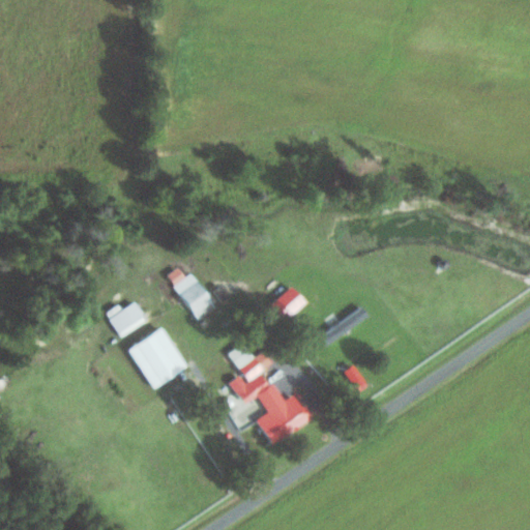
[(214,307),(192,272),(184,276),(177,267),(167,274),(196,320),(214,307)]
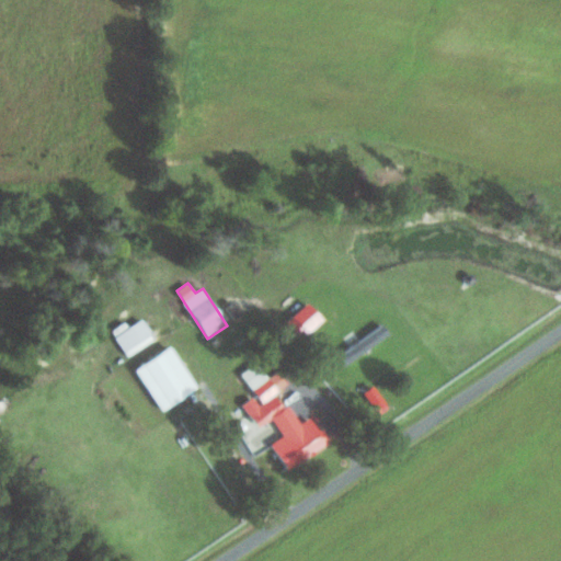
[(298,341),(322,320),(308,302),(283,323),(298,341)]
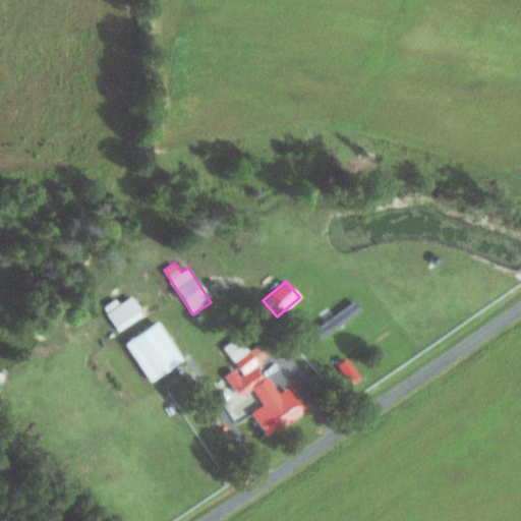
[(117,331),(141,314),(130,296),(105,312),(117,331)]
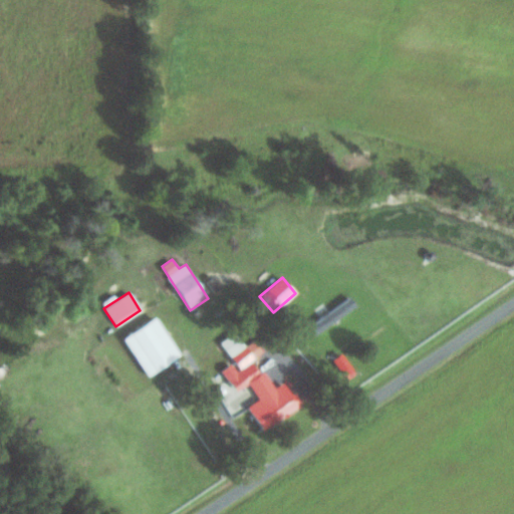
[(357,307),(351,298),(310,322),(315,332),(357,307)]
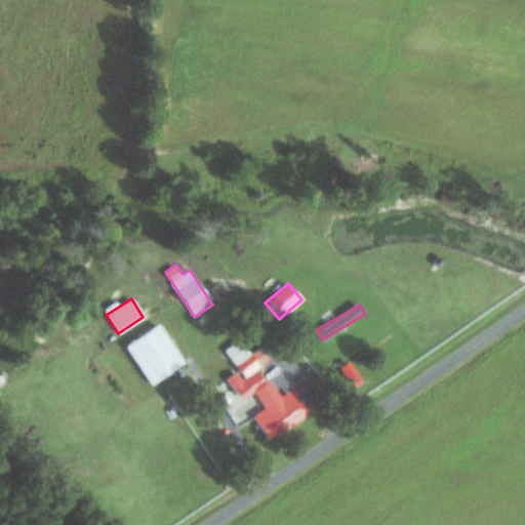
[(185,363),(159,324),(126,346),(151,385),(185,363)]
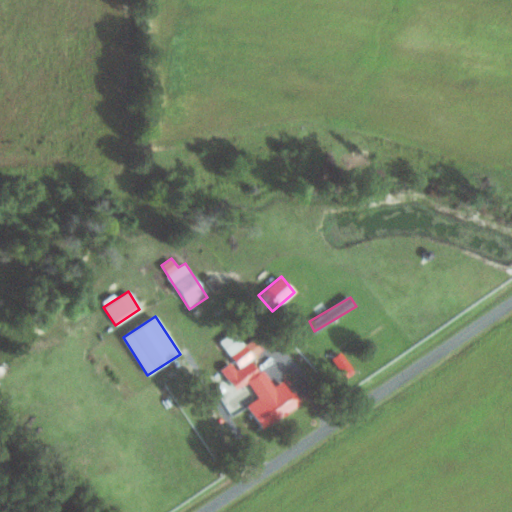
[(262,428),(303,403),(295,391),(291,394),(282,381),(274,386),(263,369),(259,372),(250,358),(262,351),(254,338),(243,345),(235,331),(219,341),(232,361),(221,368),(235,390),(248,382),(258,398),(247,405),(262,428)]
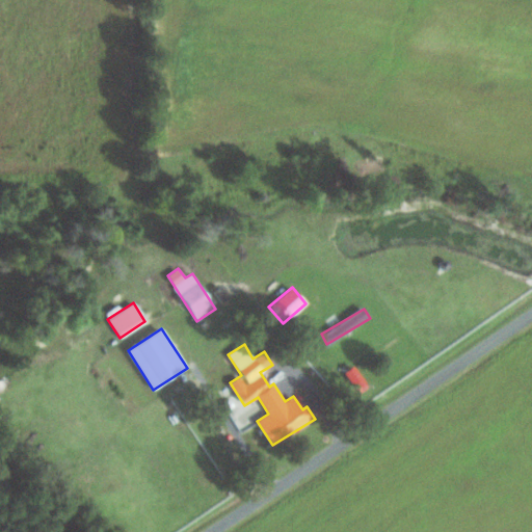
[(360,392),(369,386),(353,366),(345,372),(360,392)]
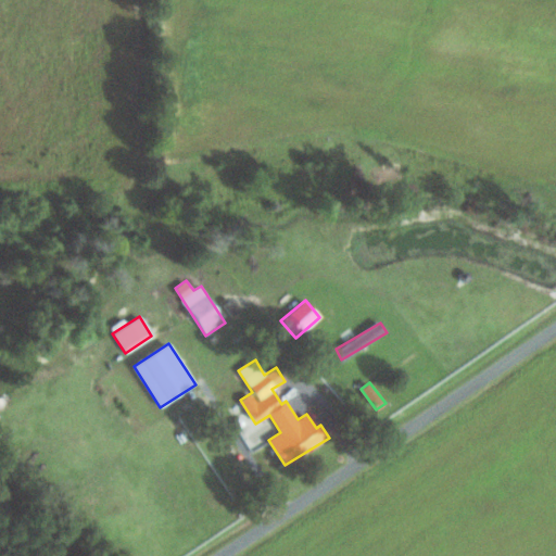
All buildings are outlined.
